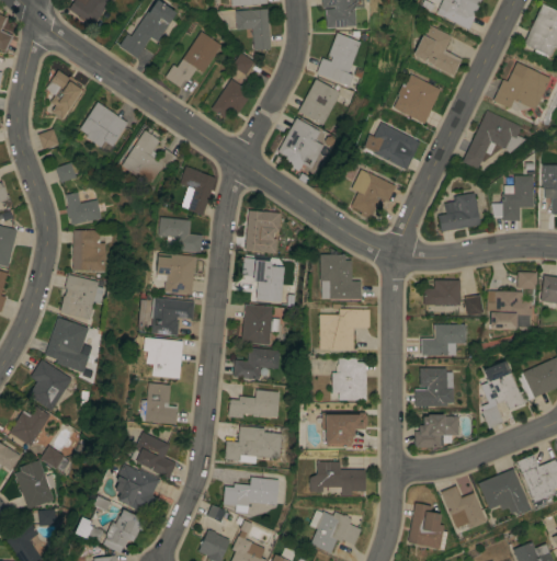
[(114,0),(97,25),(71,8),(76,0),(114,0)]
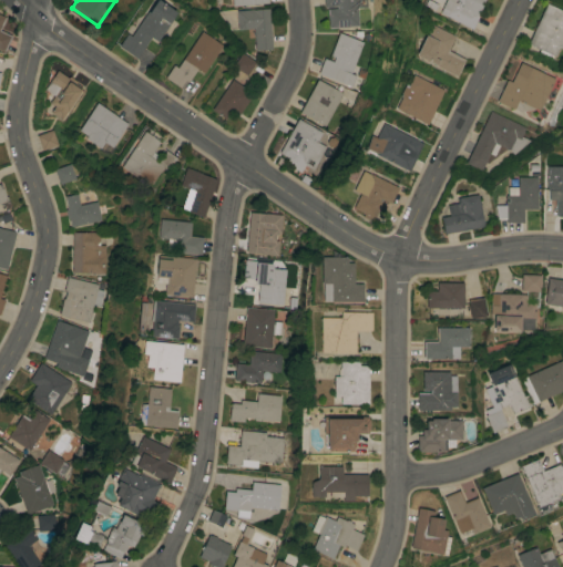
[(141,58),(123,45),(131,33),(131,32),(135,24),(140,28),(152,10),(152,11),(159,0),(171,0),(183,8),(173,22),(174,22),(162,41),(155,37),(141,58)]
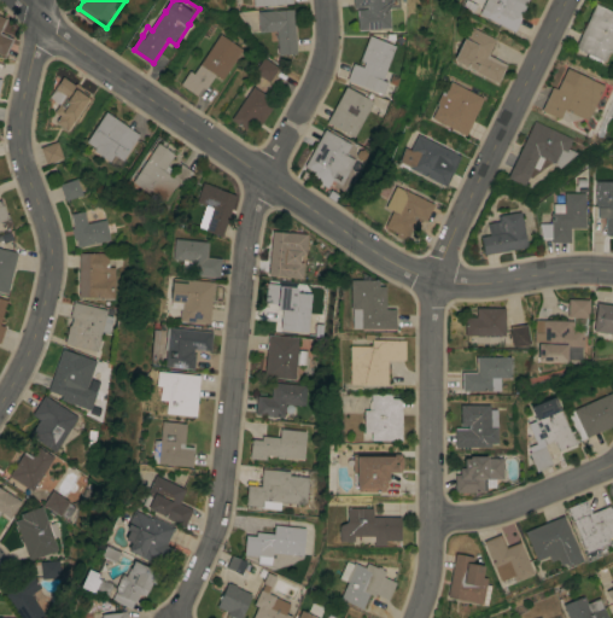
[(403,0),(404,7),(393,7),(395,27),(363,29),(361,10),(371,9),(371,6),(358,7),(357,0),(403,0)]
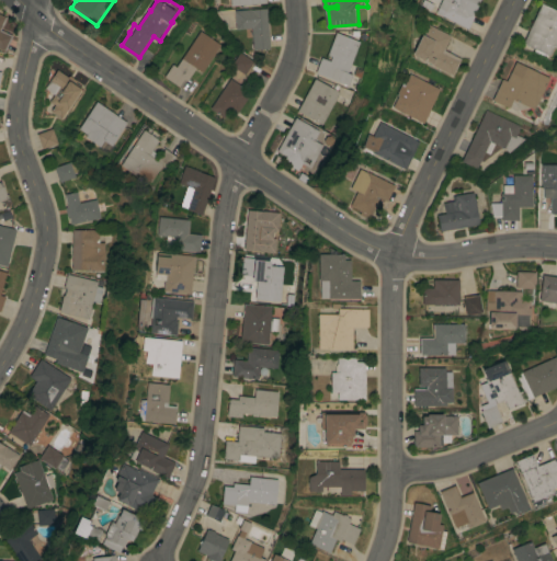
[(436,12),(442,0),(481,0),(475,14),(476,15),(470,27),(436,12)]
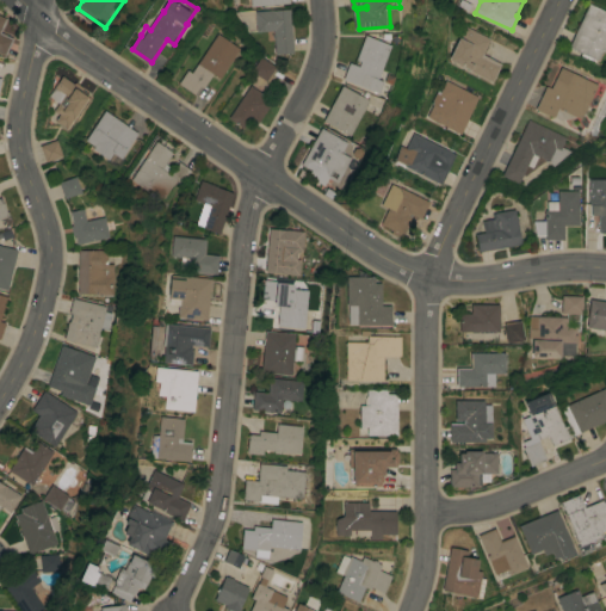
[(605,51),(604,50),(599,60),(572,47),(593,2),(605,10),(605,51)]
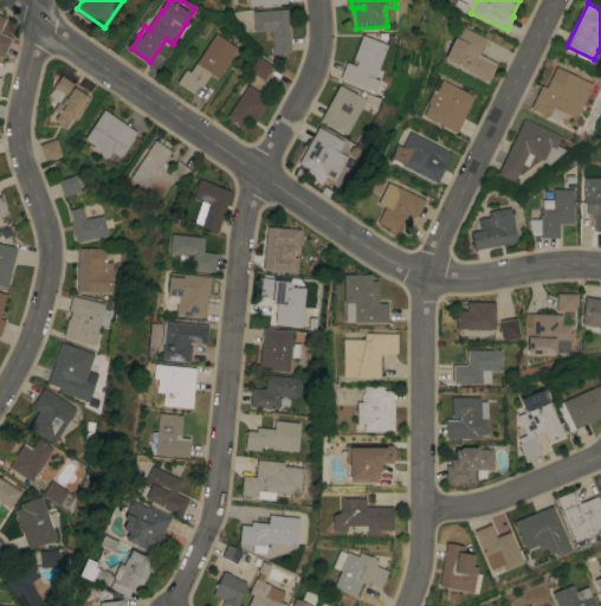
[(295,51),(276,52),(275,28),(257,31),(256,11),(273,10),(291,8),(295,51)]
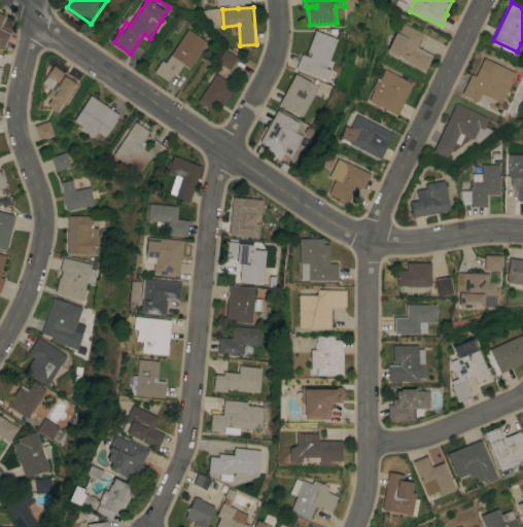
[(11,33),(0,28),(5,14),(0,12),(0,45),(5,47),(11,33)]
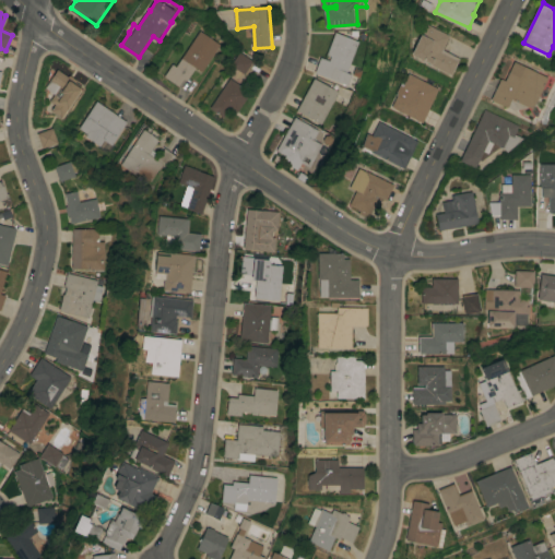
[(462,57),(453,74),(411,54),(421,33),(423,34),(428,24),(451,35),(445,49),(462,57)]
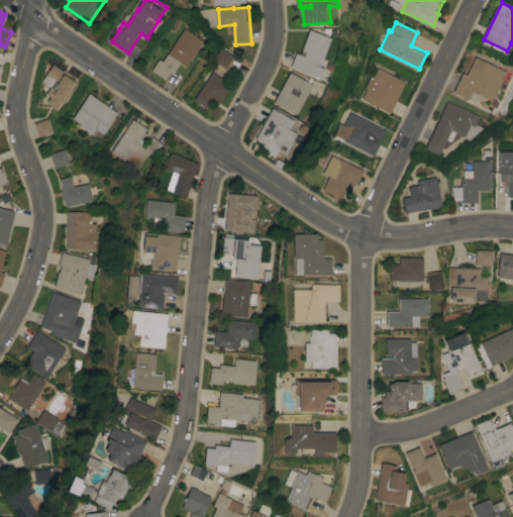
[(187,27),(206,40),(190,66),(184,62),(176,74),(173,72),(168,80),(154,71),(162,59),(165,61),(187,27)]
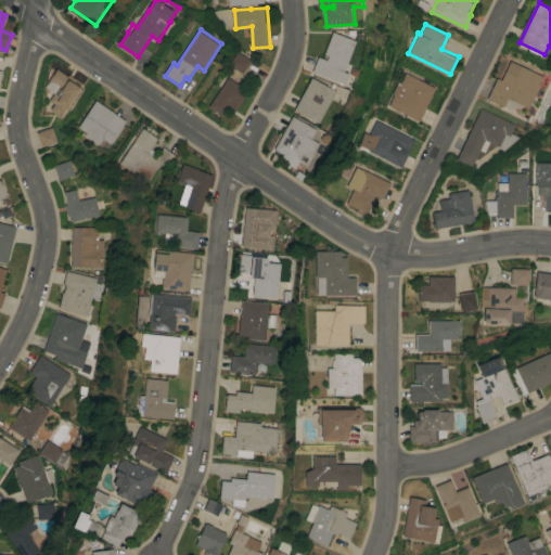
[(347,72),(351,74),(347,84),(316,72),(321,56),(330,60),(332,55),(328,53),(336,31),(359,40),(347,72)]
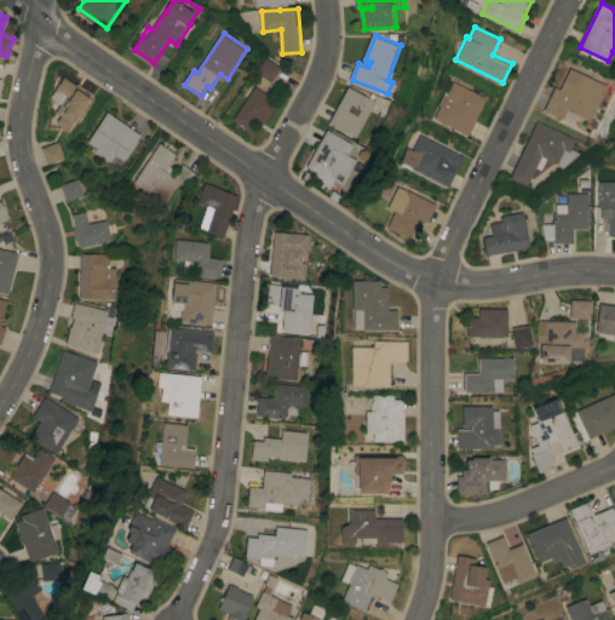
[(259,72),(268,57),(285,68),(276,82),(259,72)]
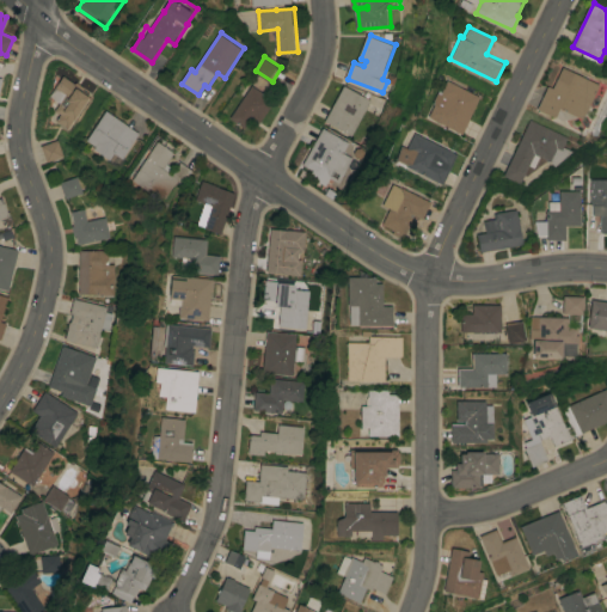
[(601,84),(592,103),(583,118),(562,108),(557,117),(539,109),(551,86),(555,89),(565,67),(601,84)]
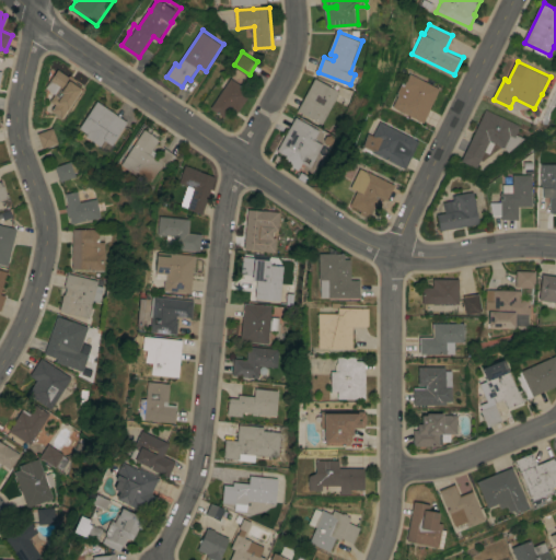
[(48,111),(65,119),(83,85),(56,70),(46,89),(57,95),(48,111)]
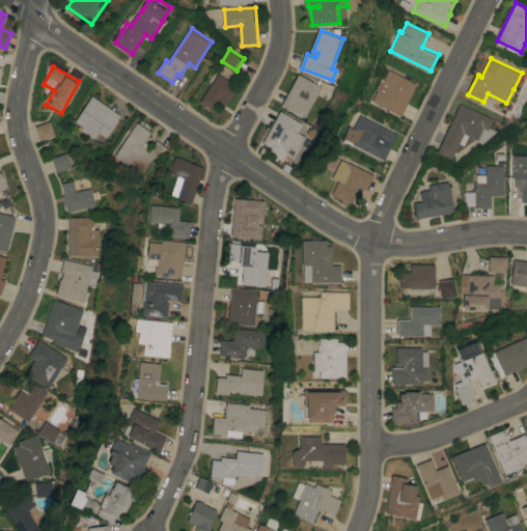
[(403,116),(372,101),(378,90),(377,89),(382,78),(385,79),(390,70),(418,83),(403,116)]
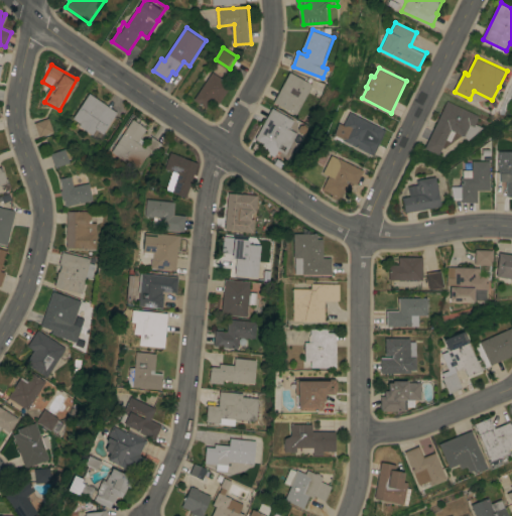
[(215,72),(234,85),(220,104),(214,100),(209,108),(197,99),(215,72)]
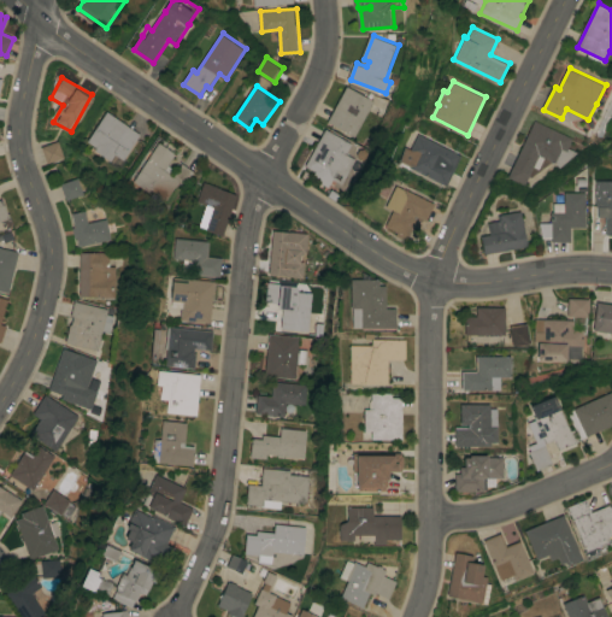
[(349,86),(377,100),(358,136),(330,122),(349,86)]
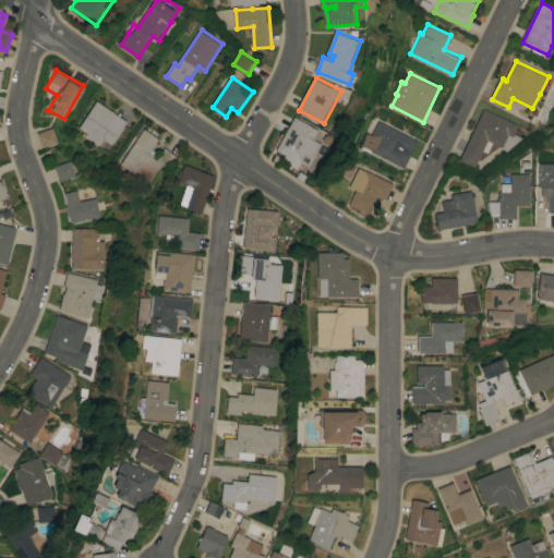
[(99,145),(103,140),(111,145),(128,122),(96,101),(76,130),(99,145)]
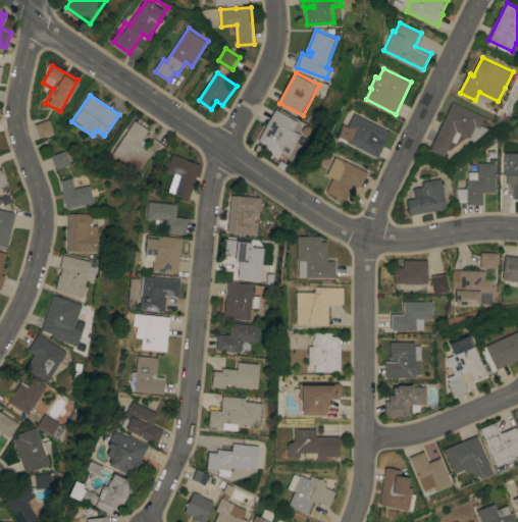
[(474,141),(471,138),(462,133),(457,143),(453,141),(446,156),(431,150),(455,101),(486,116),(482,124),(489,128),(474,141)]
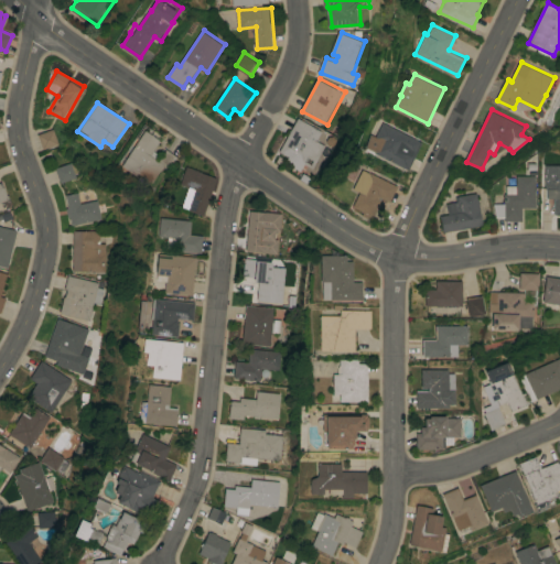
[(300,118),(324,131),(320,140),(329,145),(315,167),(308,163),(307,164),(282,151),(300,118)]
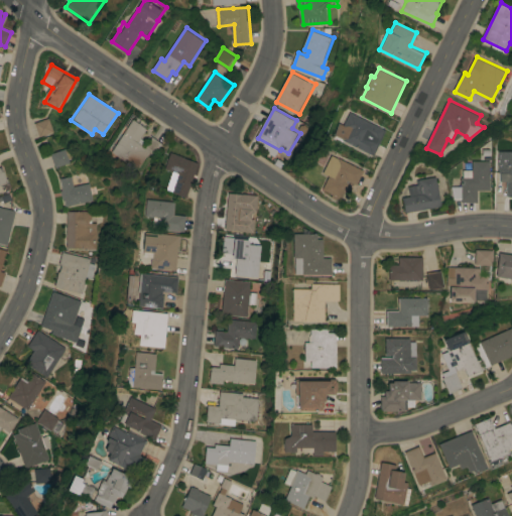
[(388,129),(375,155),(334,135),(340,122),(345,125),(351,112),(388,129)]
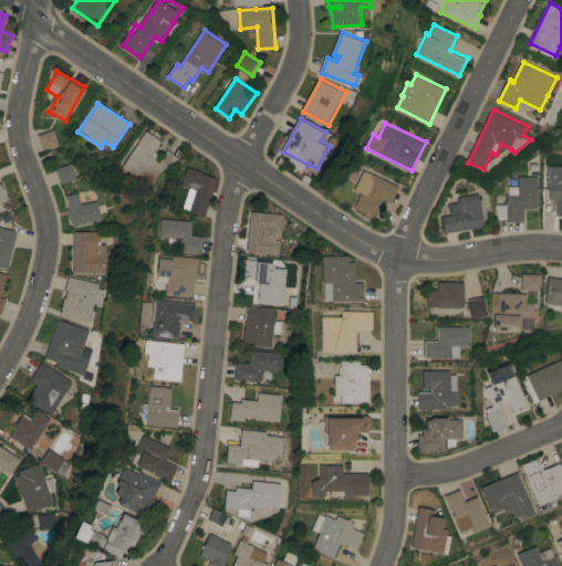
[(59,144),(54,129),(39,135),(44,149),(59,144)]
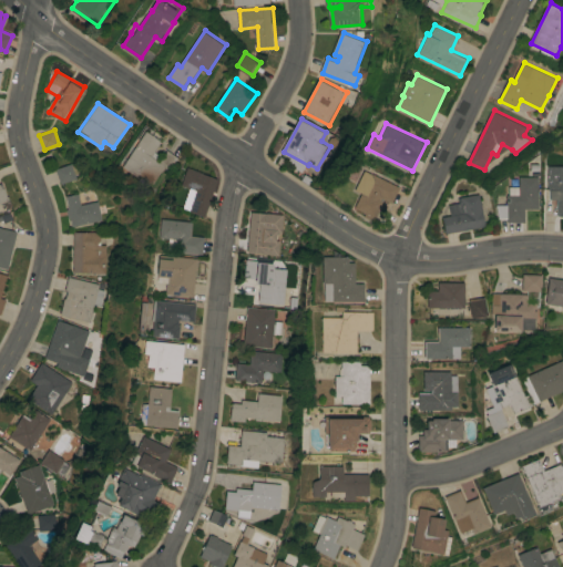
[(121,168),(150,187),(165,166),(151,156),(161,141),(146,131),(121,168)]
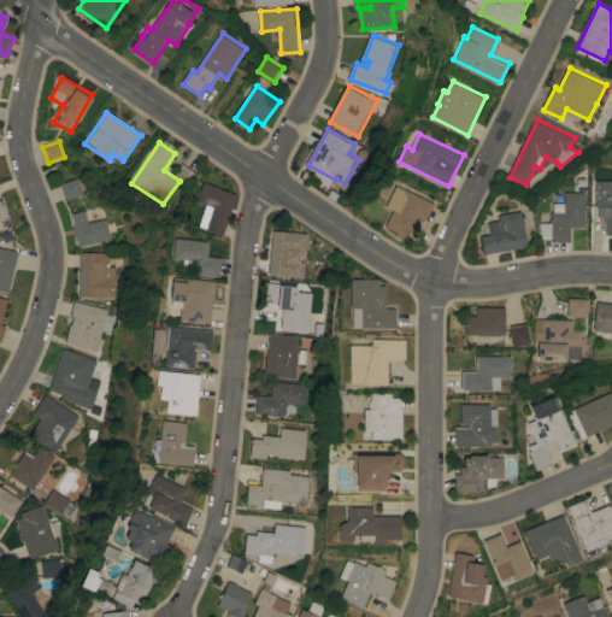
[(429,221),(421,216),(409,240),(398,235),(400,231),(388,225),(395,210),(387,206),(390,199),(376,191),(382,177),(398,186),(401,178),(419,187),(417,193),(437,204),(429,221)]
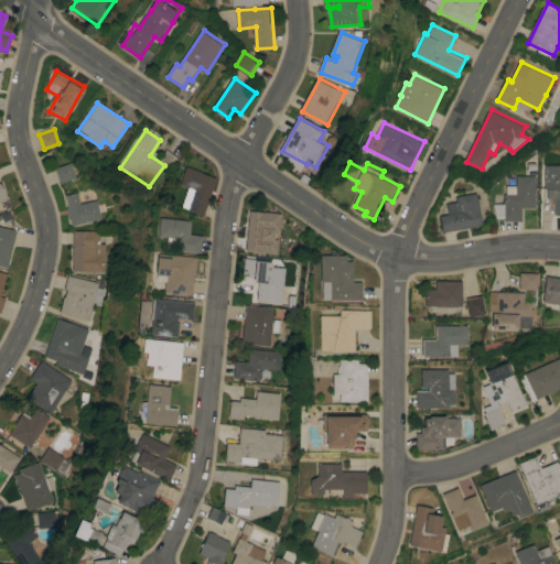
[(61,183),(77,177),(72,163),(56,167),(61,183)]
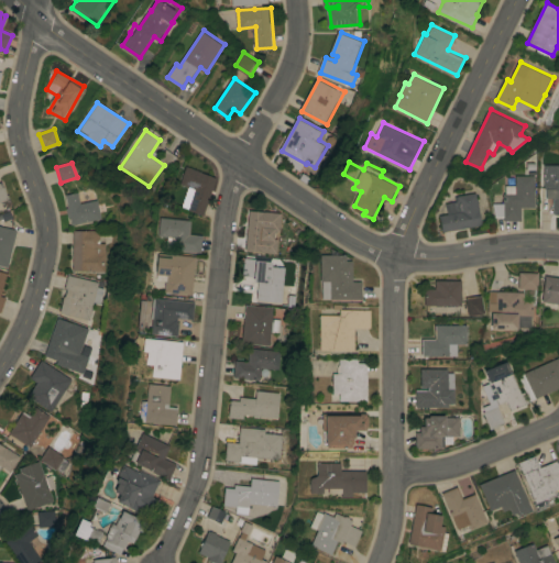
[(558,213),(556,213),(556,197),(549,197),(549,188),(548,188),(548,165),(558,165),(558,213)]
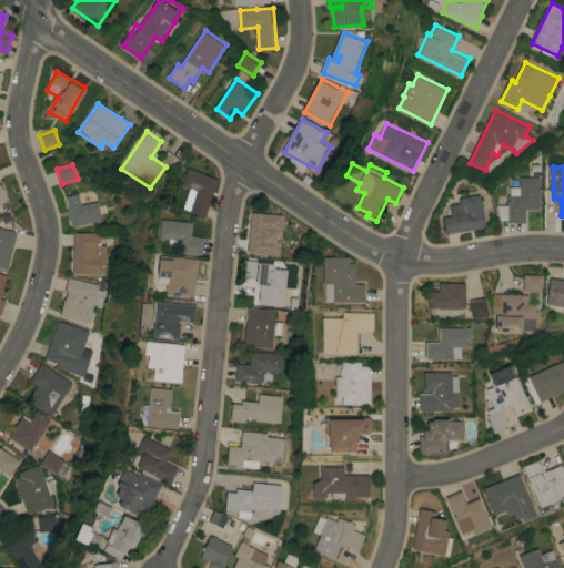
[(204,217),(219,179),(188,168),(181,185),(197,191),(189,212),(204,217)]
